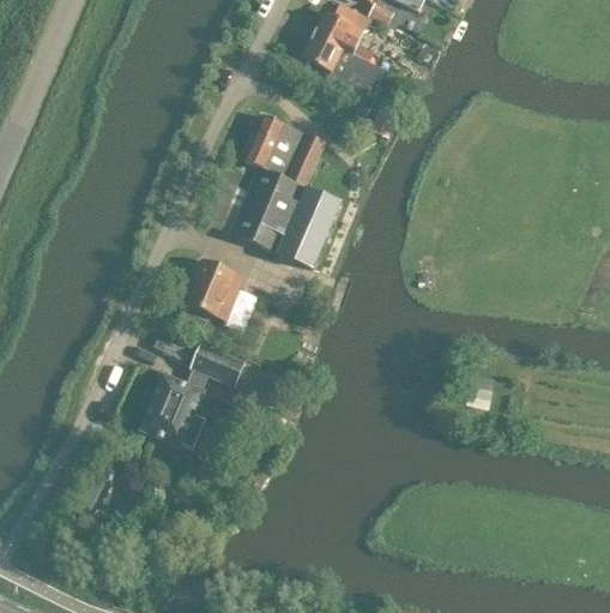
[(370,14),(390,24),(396,11),(376,1),(370,14)]
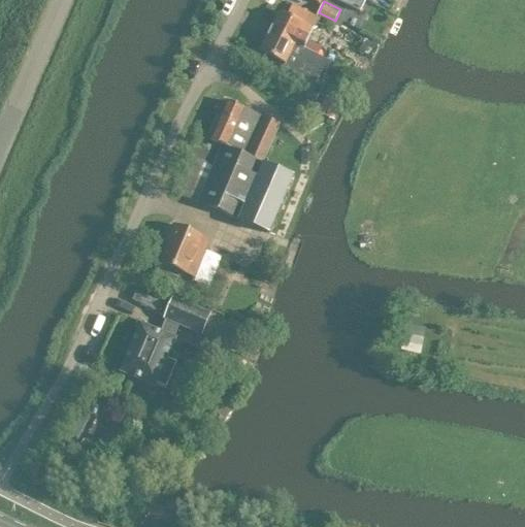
[(271,29),(318,52),(319,51),(323,42),(310,36),(313,33),(304,28),(307,22),(307,21),(312,10),(294,2),(289,12),(282,8),(271,29)]
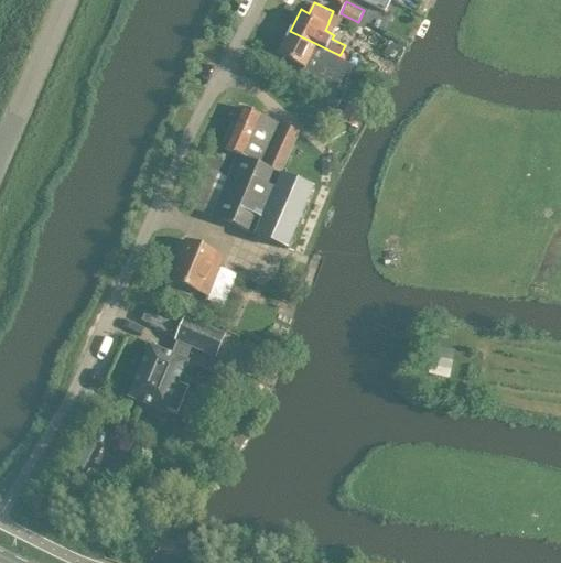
[(305,71),(338,86),(352,60),(341,54),(340,55),(290,31),(280,52),(308,65),(305,71)]
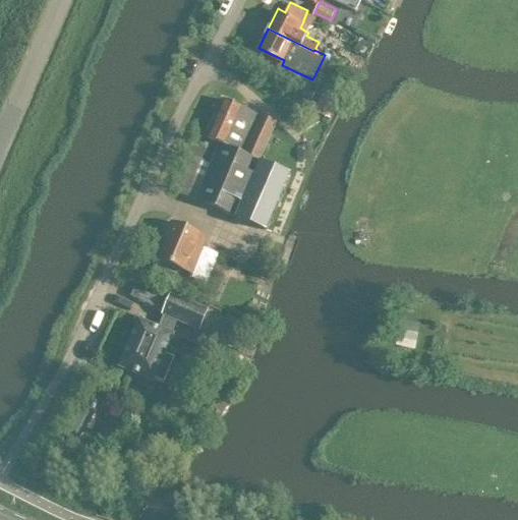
[(356,47),(348,65),(361,70),(368,52),(356,47)]
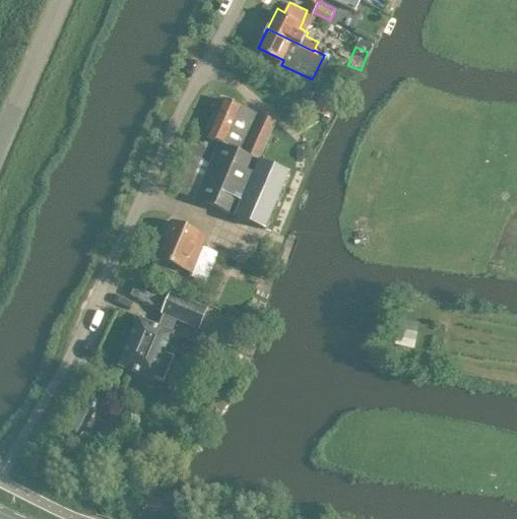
[(212,159),(203,156),(208,145),(192,138),(172,186),(237,212),(236,214),(267,228),(292,171),(261,157),(277,119),(224,96),(207,134),(220,140),(212,159)]
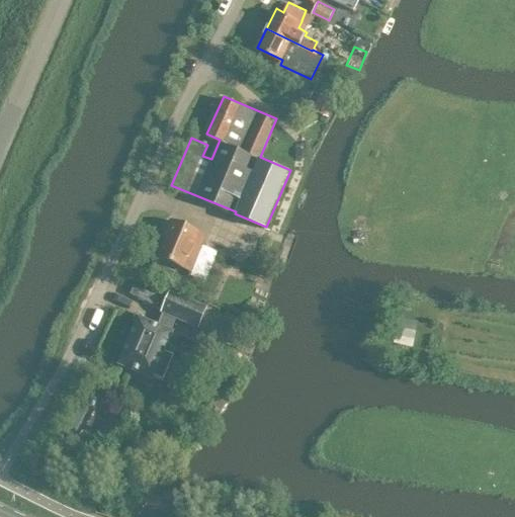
[(158,255),(191,269),(207,232),(171,217),(165,233),(167,234),(158,255)]
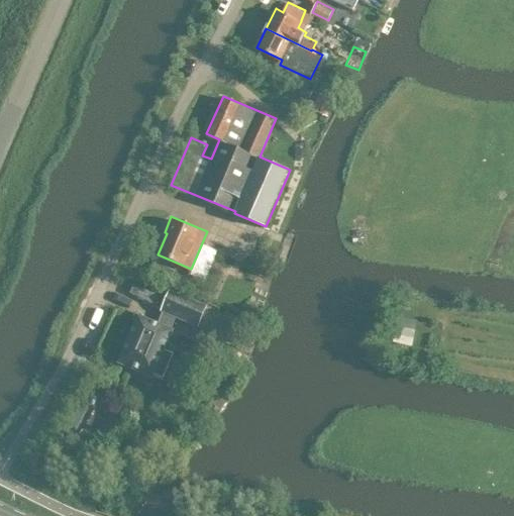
[(200,323),(208,304),(171,288),(162,308),(164,309),(159,321),(138,313),(119,360),(155,375),(156,372),(165,376),(174,352),(166,348),(174,328),(172,327),(177,314),(200,323)]
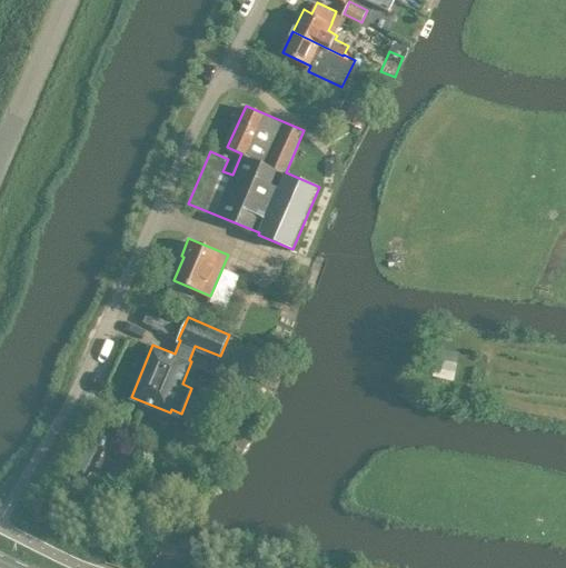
[(460,367),(463,348),(444,346),(442,364),(460,367)]
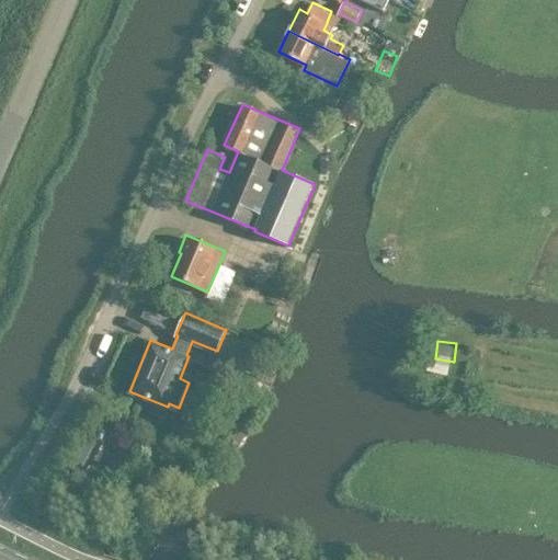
[(120,424),(102,422),(98,457),(133,461),(135,442),(117,440),(120,424)]
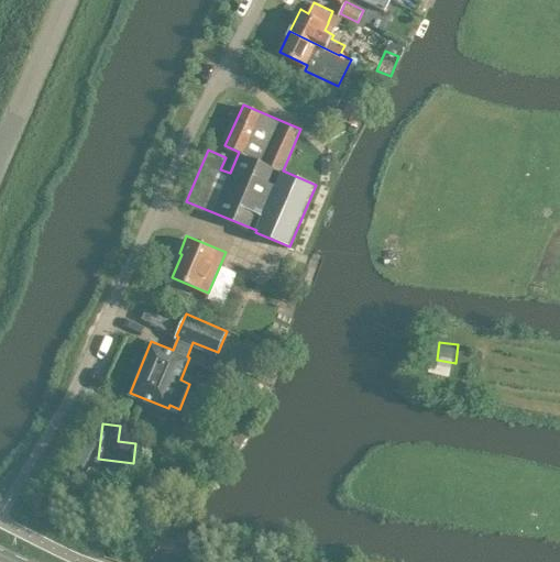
[(73,561),(45,552),(41,561),(73,561)]
